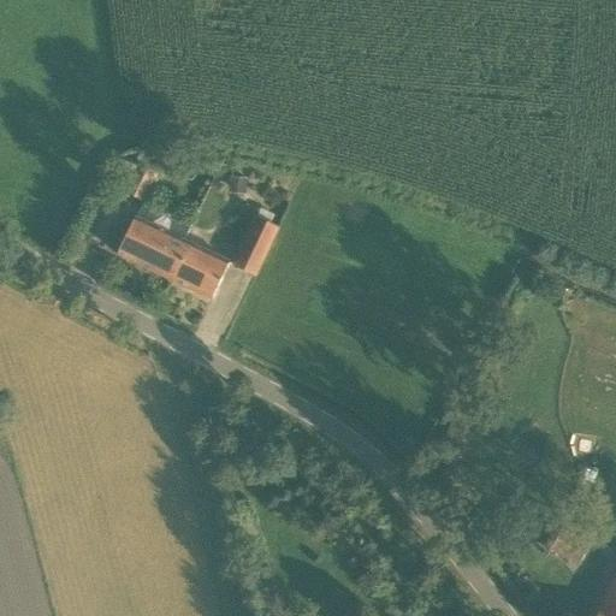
[(229,177),(227,193),(244,195),(247,179),(229,177)]
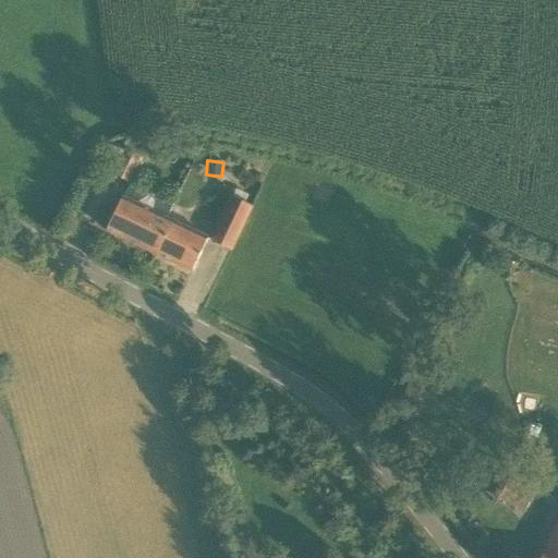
[(230,196),(209,241),(232,251),(252,206),(230,196)]
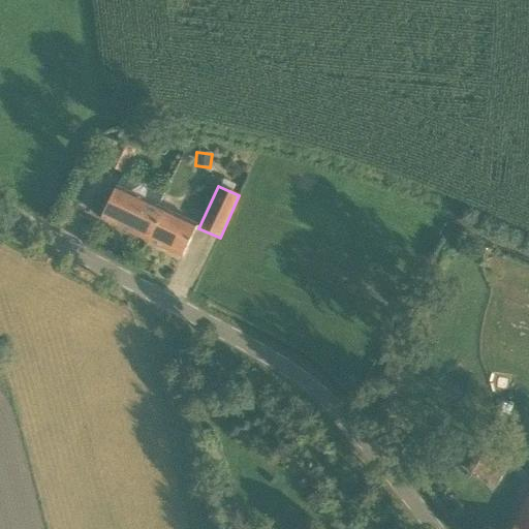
[(101,219),(148,242),(162,210),(116,187),(101,219)]
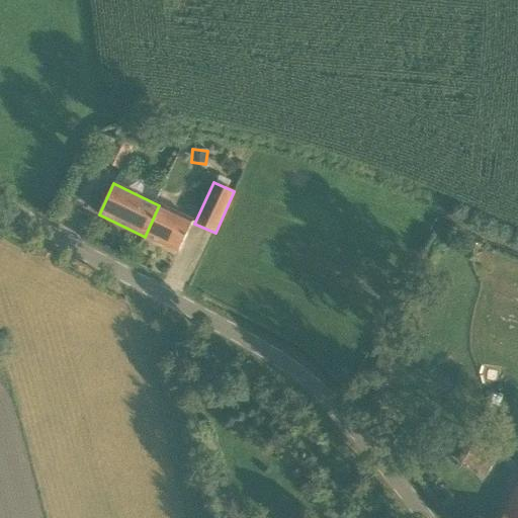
[(192,222),(159,205),(145,237),(178,252),(192,222)]
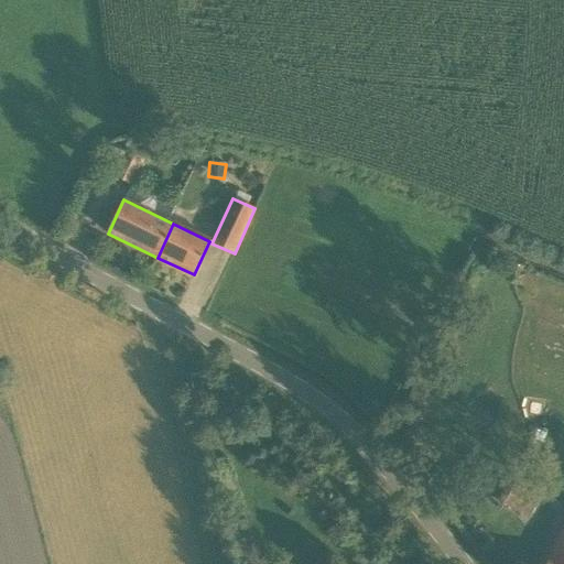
[(409,402),(402,415),(416,423),(423,410),(409,402)]
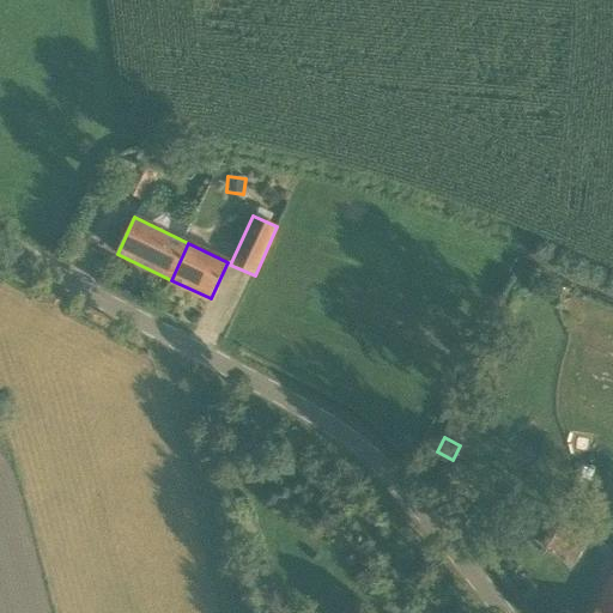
[(612,551),(612,570),(593,612),(612,612),(612,551)]
